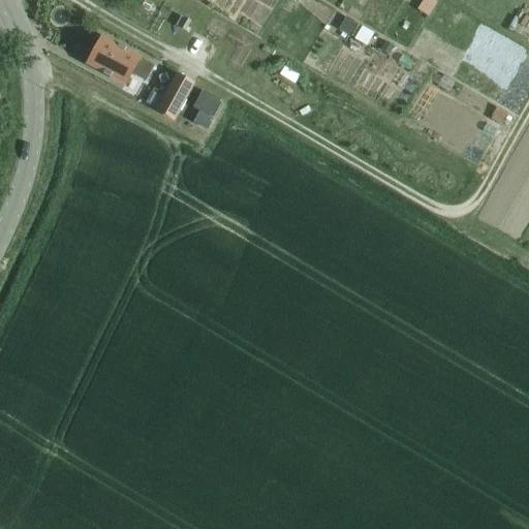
[(427,1),(422,8),(429,13),(434,6),(427,1)]
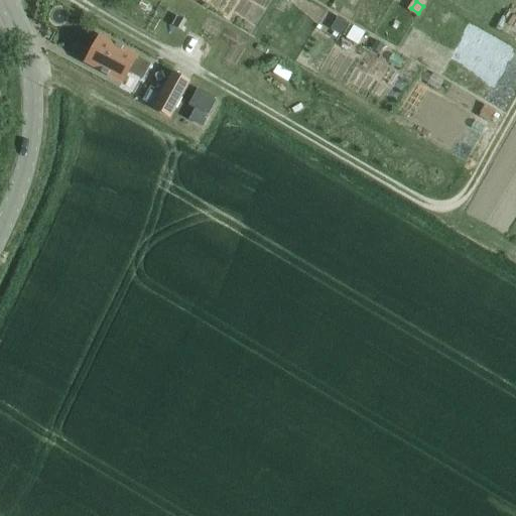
[(338,15),(331,27),(340,33),(347,21),(338,15)]
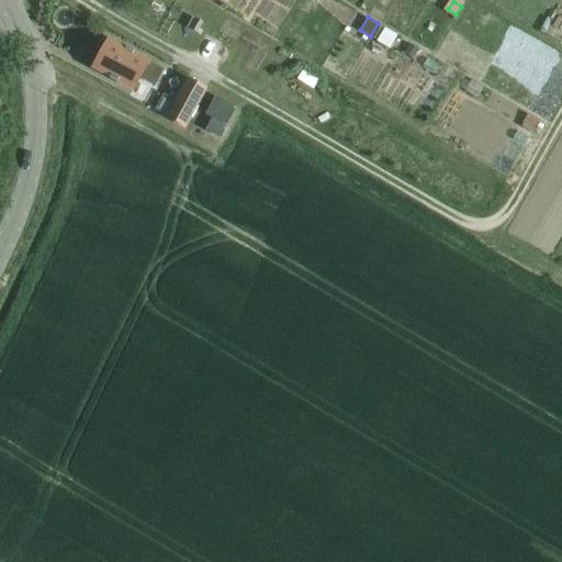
[(92,67),(132,89),(139,77),(154,85),(161,70),(147,63),(147,62),(108,40),(92,67)]
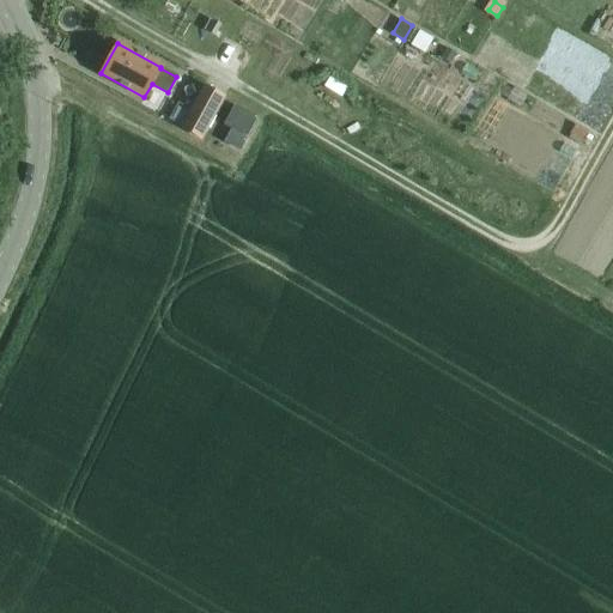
[(447,47),(441,56),(451,62),(456,53),(447,47)]
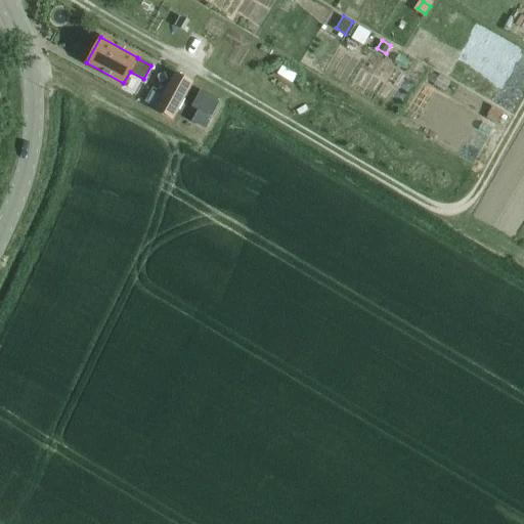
[(159,98),(153,110),(155,111),(171,119),(191,83),(173,72),(159,98)]
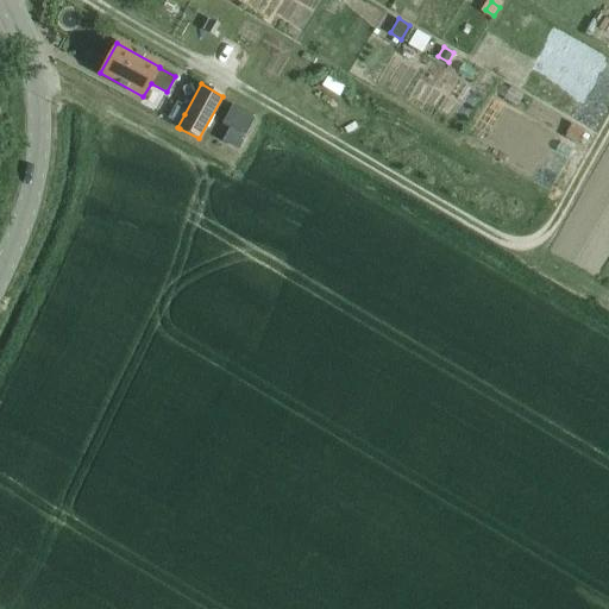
[(245,136),(244,136),(255,117),(232,105),(221,124),(228,127),(221,143),(237,150),(245,136)]
